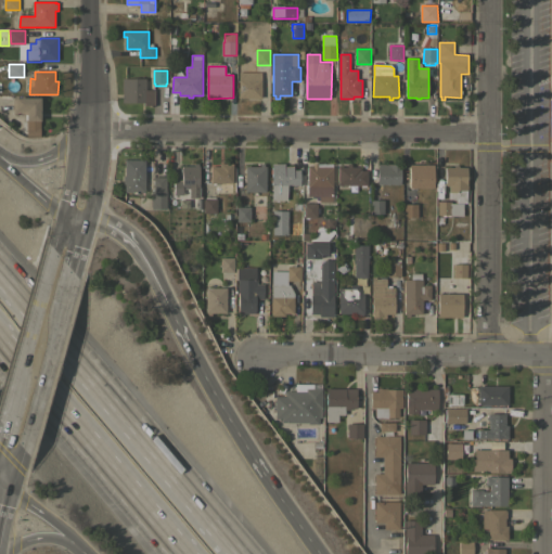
[(240,99),(240,73),(262,73),(262,99),(240,99)]
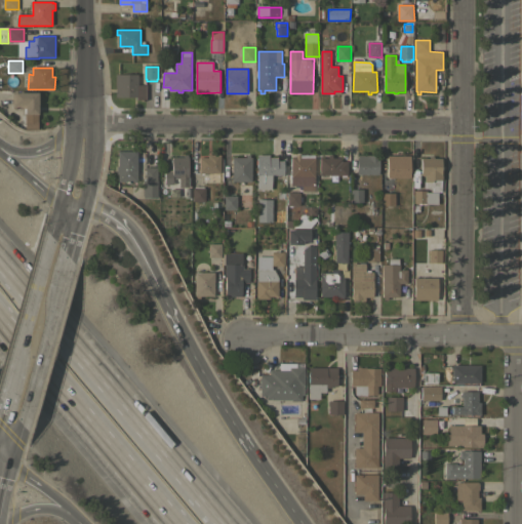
[(139,75),(138,85),(148,85),(148,101),(137,101),(137,97),(117,97),(117,75),(139,75)]
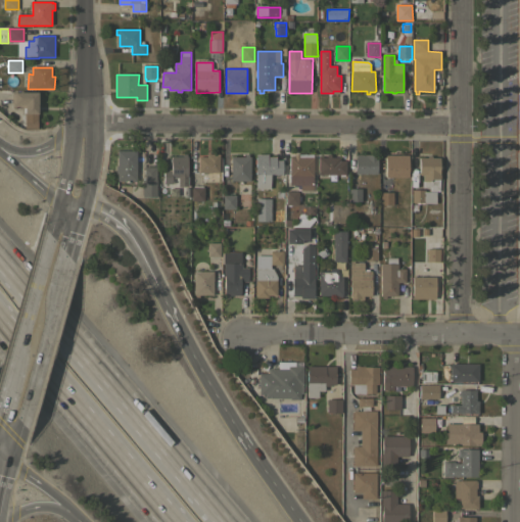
[(13,93),(39,93),(39,114),(26,114),(26,107),(13,107),(13,93)]
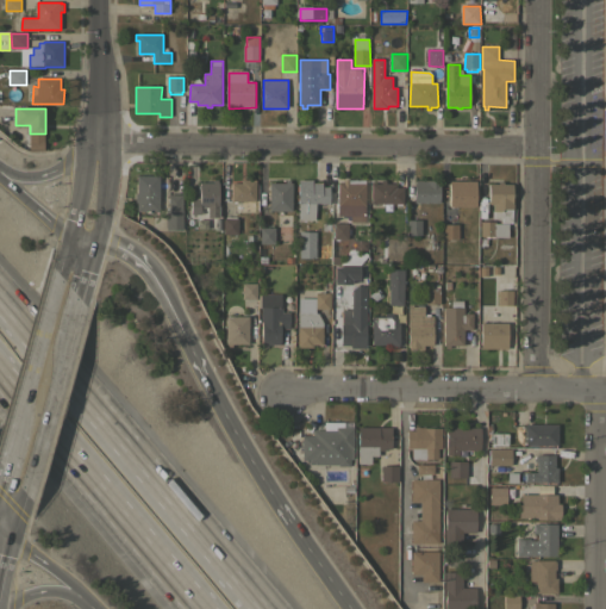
[(44,141),(30,141),(29,150),(44,150),(44,141)]
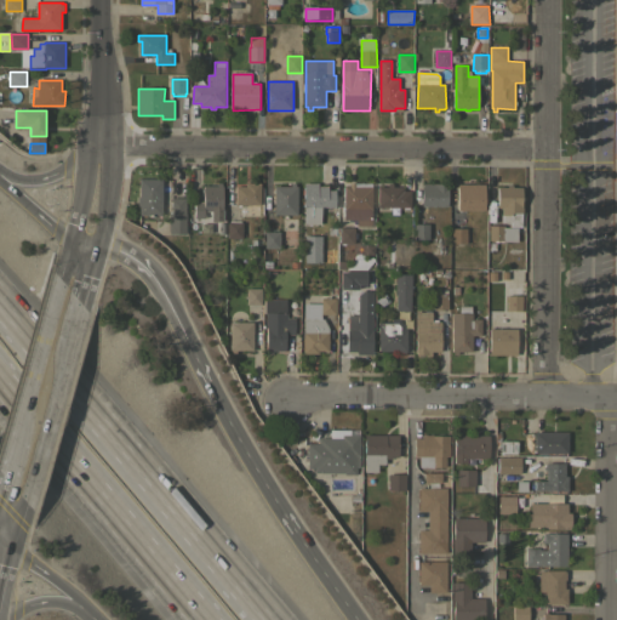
[(141,206),(140,206),(140,198),(141,198),(141,180),(164,180),(164,216),(141,216),(141,206)]
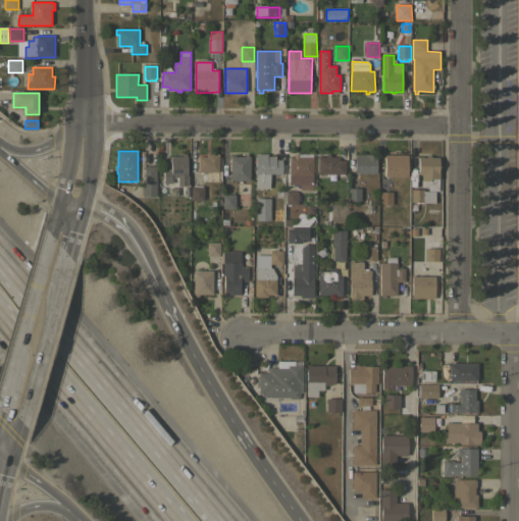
[(185,157),(185,154),(188,154),(188,157),(189,157),(189,177),(172,177),(172,184),(165,184),(165,170),(172,170),(172,157),(185,157)]
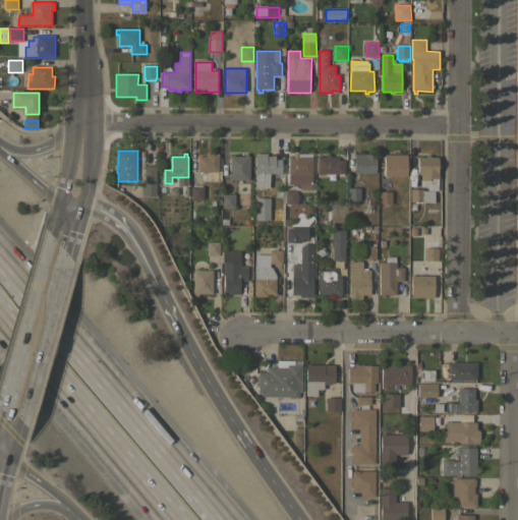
[(204,171),(204,174),(200,174),(200,172),(198,172),(199,157),(208,157),(208,154),(220,155),(220,172),(204,171)]
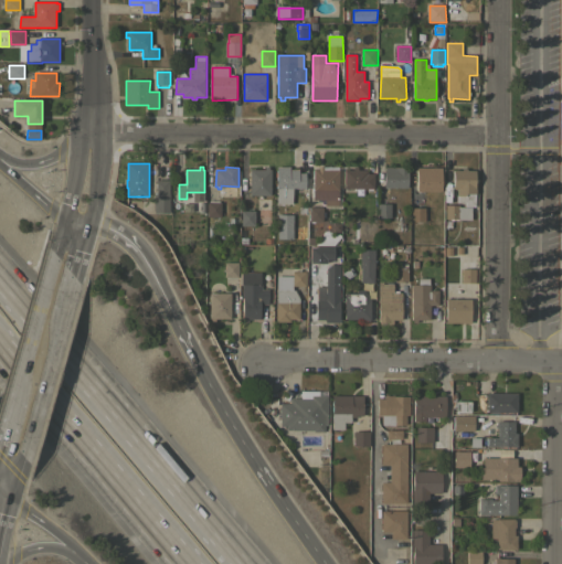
[(292,167),(292,170),(300,170),(300,173),(307,173),(307,189),(294,189),(294,204),(278,204),(278,167),(292,167)]
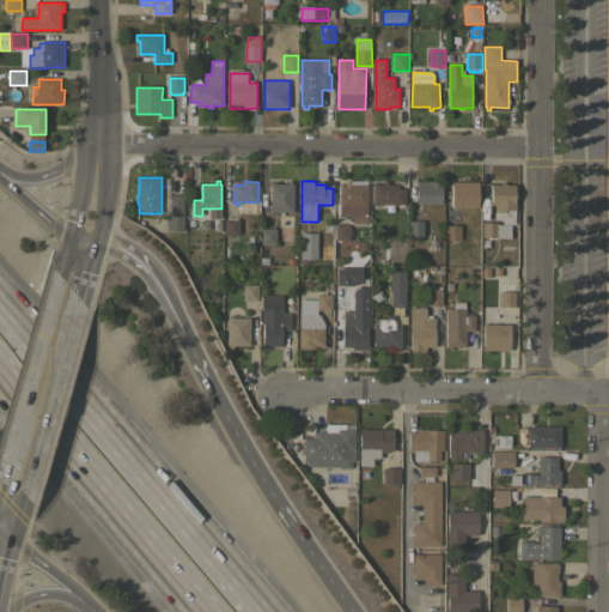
[(296,212),(272,212),(272,185),(288,185),(288,182),(293,182),(293,185),(294,185),(296,212)]
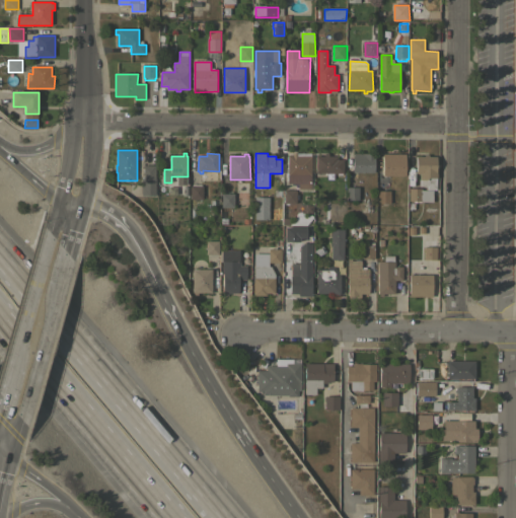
[(317,156),(326,156),(326,154),(329,154),(329,156),(339,156),(339,160),(345,160),(345,173),(317,173),(317,156)]
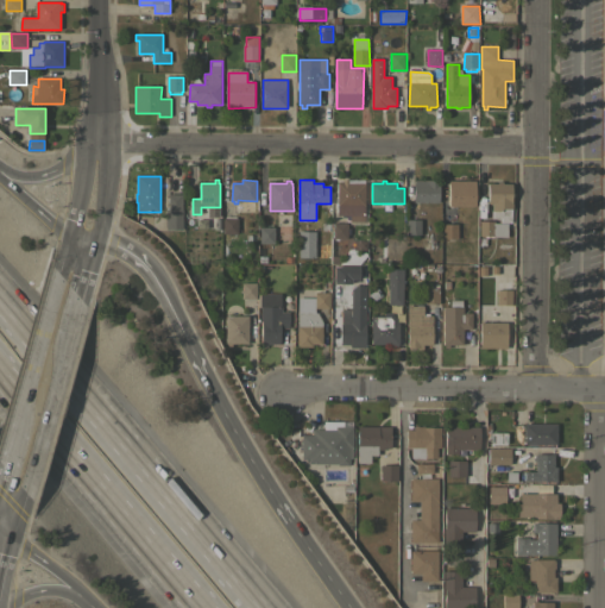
[(415,202),(416,185),(417,185),(417,181),(441,181),(441,204),(415,202)]
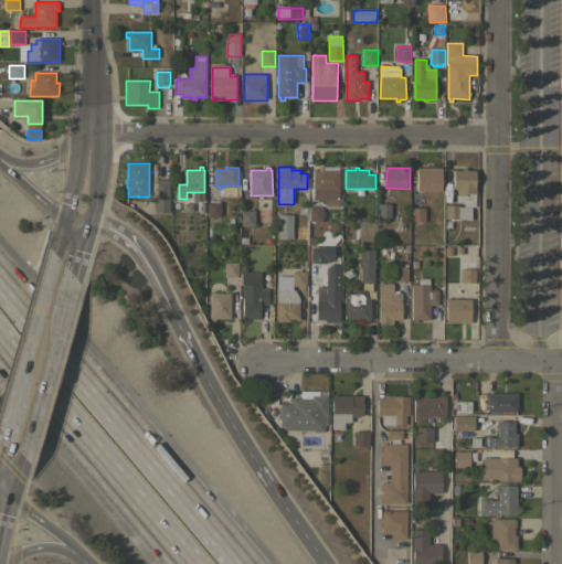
[(443,168),(443,192),(419,192),(419,168),(443,168)]
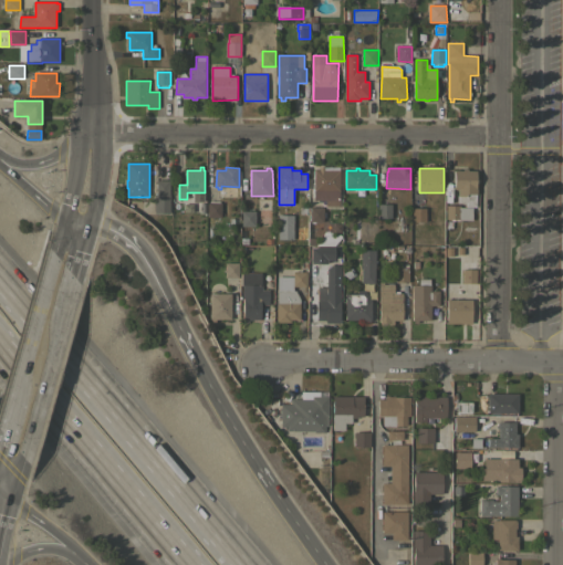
[(315,171),(316,171),(316,169),(325,169),(325,170),(341,170),(341,207),(326,207),(326,200),(315,200),(315,171)]
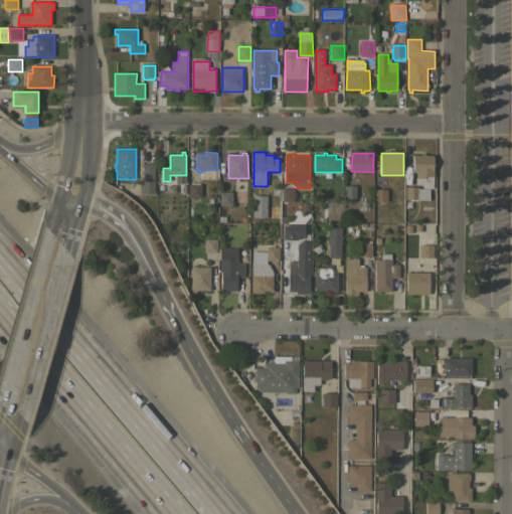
[(414,164),(413,164),(413,162),(414,162),(413,155),(422,155),(422,154),(427,154),(427,155),(434,155),(434,159),(435,159),(436,162),(434,162),(435,172),(435,177),(434,177),(434,188),(424,188),(424,185),(416,185),(416,178),(417,178),(417,172),(414,172),(414,164)]
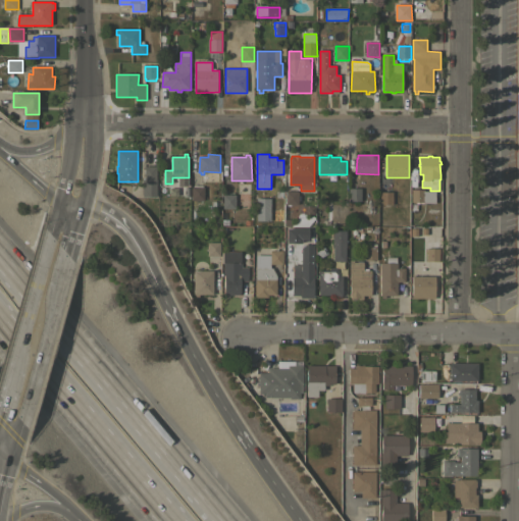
[(143,179),(146,179),(145,167),(157,167),(158,197),(144,197),(143,179)]
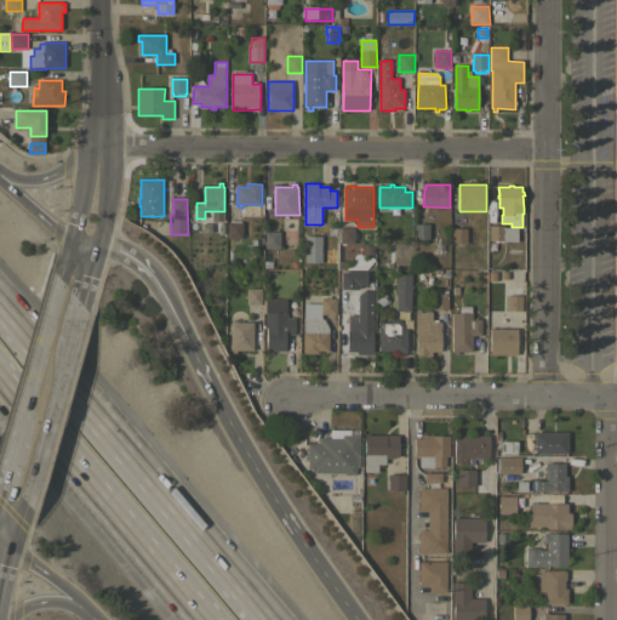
[(244,239),(229,239),(229,222),(232,222),(232,221),(243,221),(243,223),(244,223),(244,239)]
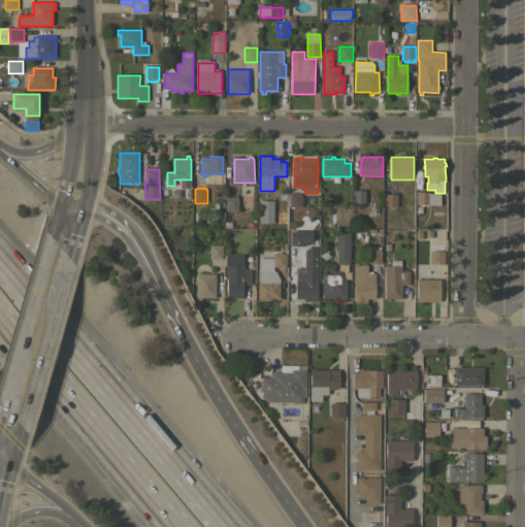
[(366,203),(354,204),(354,191),(366,191),(366,203)]
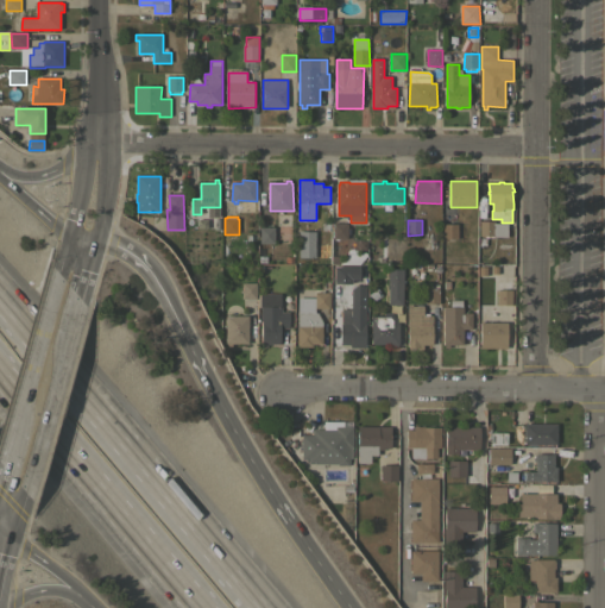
[(480,221),(496,221),(496,224),(509,224),(509,237),(495,237),(495,236),(481,236),(480,221)]
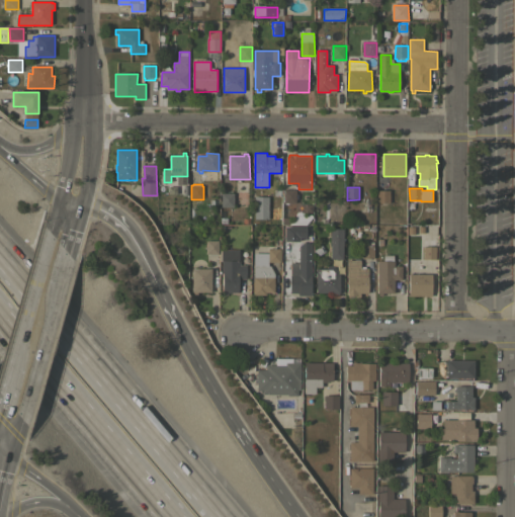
[(296,203),(285,203),(285,189),(297,190),(296,203)]
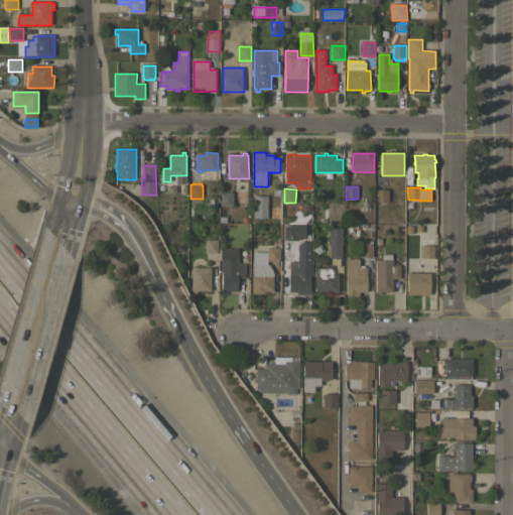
[(389,203),(377,203),(376,190),(389,190),(389,203)]
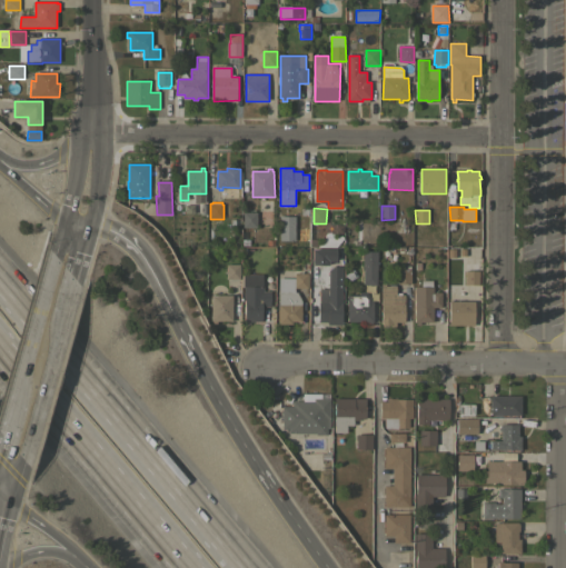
[(258,228),(245,228),(245,212),(258,212),(258,228)]
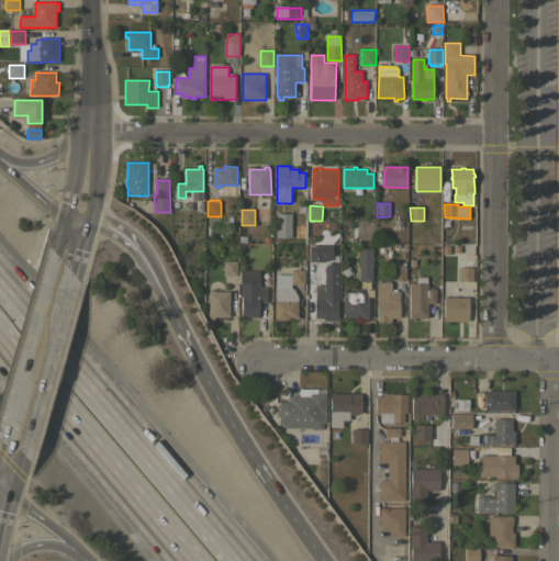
[(292,238),(278,238),(278,214),(292,214),(292,238)]
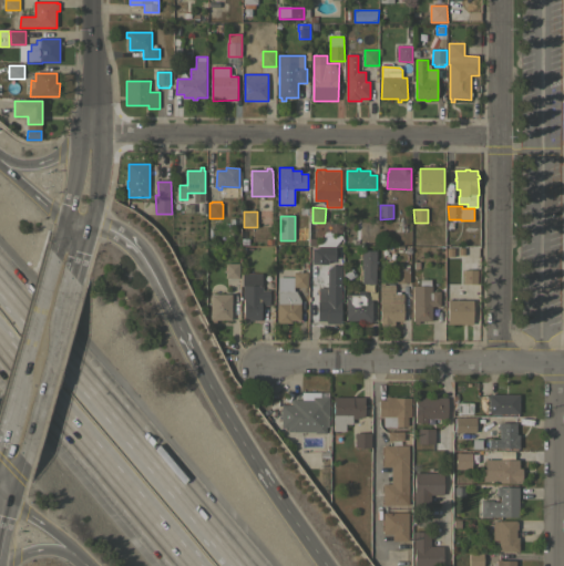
[(378,250),(378,269),(377,269),(377,284),(363,284),(363,269),(363,250),(378,250)]
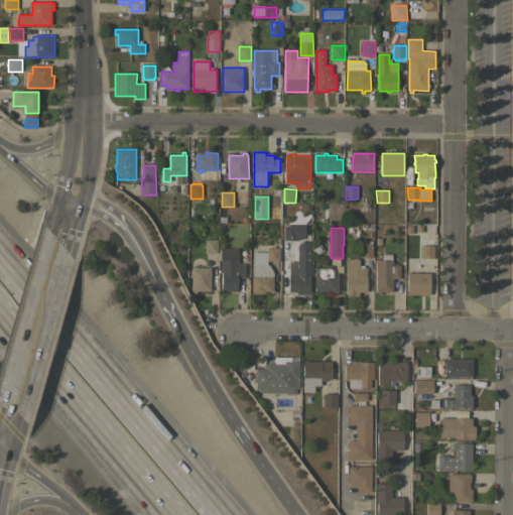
[(298,294),(298,292),(290,292),(290,288),(283,288),(283,275),(284,275),(284,262),(294,262),(294,268),(298,268),(299,242),(300,242),(301,238),(310,238),(310,242),(311,242),(311,294),(298,294)]
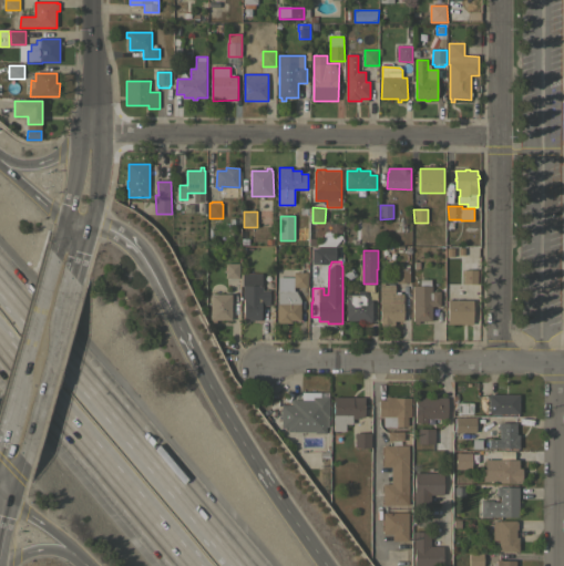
[(227,264),(241,264),(241,279),(238,279),(238,280),(228,280),(228,278),(227,278),(227,264)]
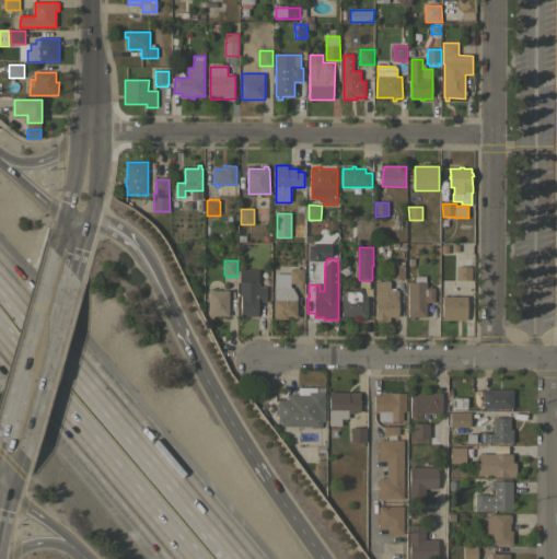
[(393,266),(405,265),(406,279),(393,280),(393,266)]
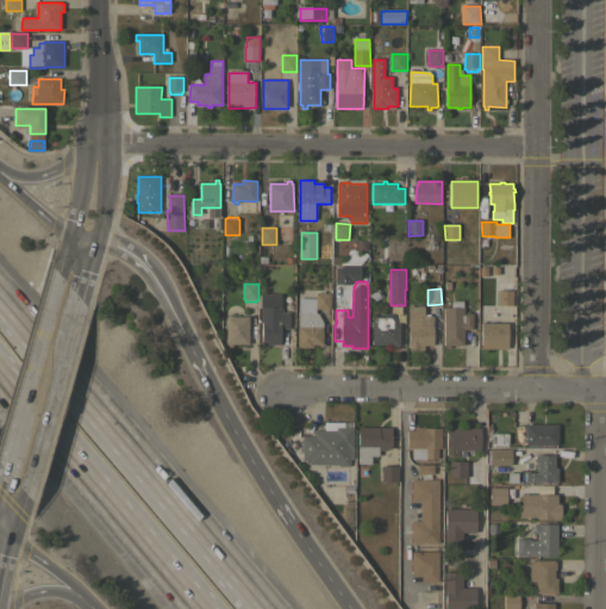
[(499,290),(514,290),(514,305),(499,305),(499,290)]
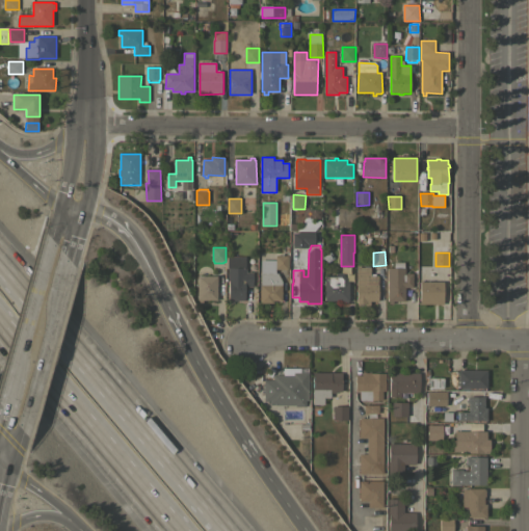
[(276,256),(289,256),(289,270),(276,270),(276,256)]
